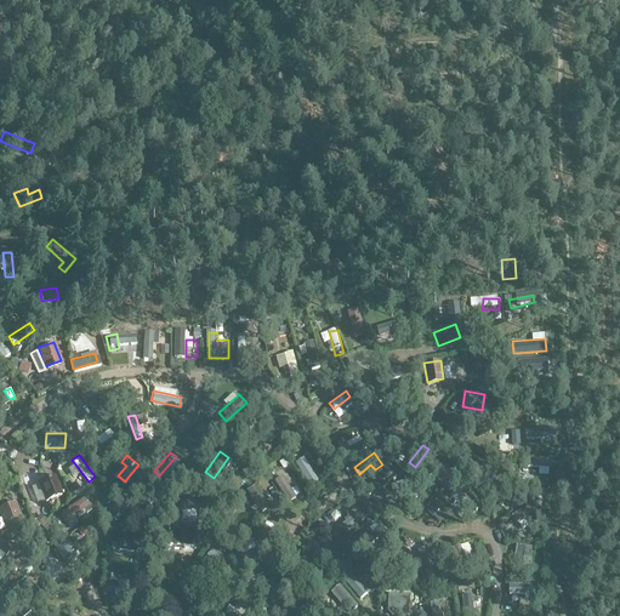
[(433,456),(427,465),(450,480),(456,472),(433,456)]
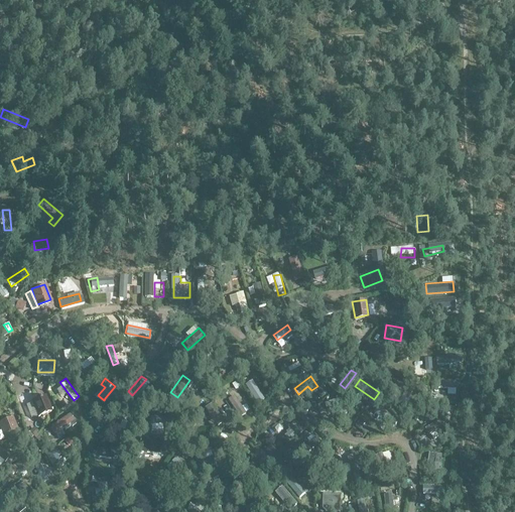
[(251,380),(245,384),(255,400),(261,396),(251,380)]
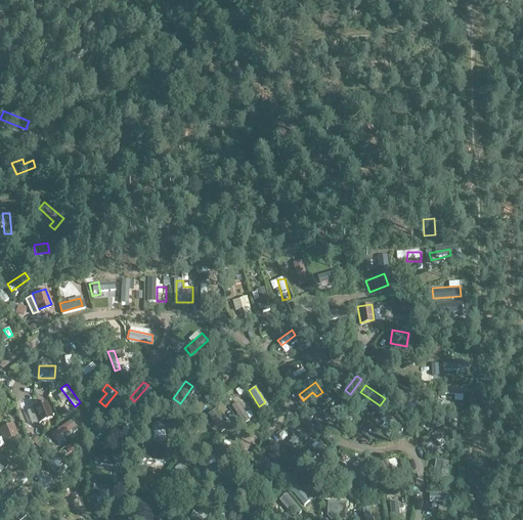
[(390,397),(405,405),(409,395),(401,391),(402,389),(395,386),(390,397)]
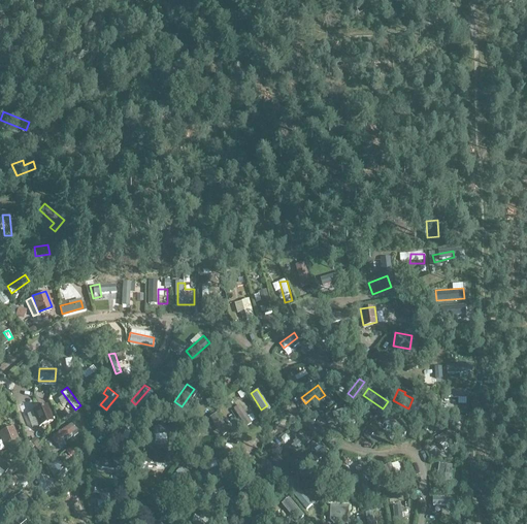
[(238,392),(240,399),(248,396),(245,390),(238,392)]
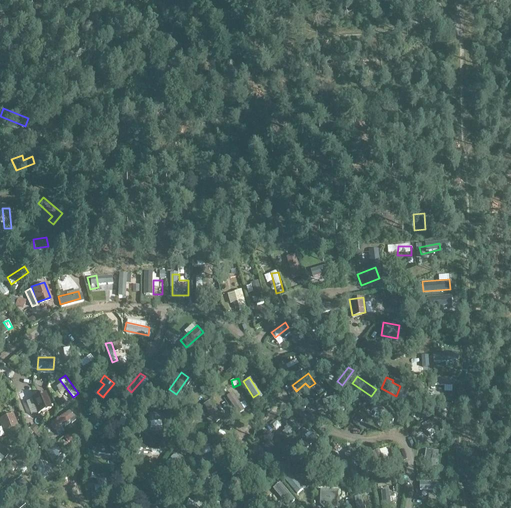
[(243,407),(231,389),(225,393),(237,411),(243,407)]
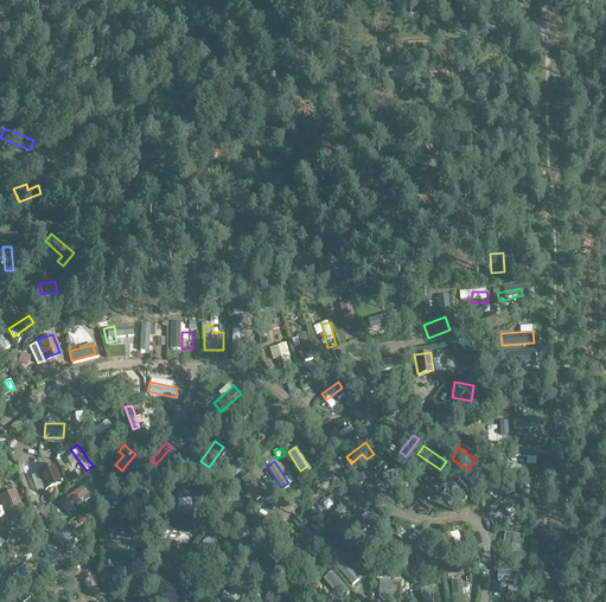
[(44,487),(59,480),(52,462),(37,468),(44,487)]
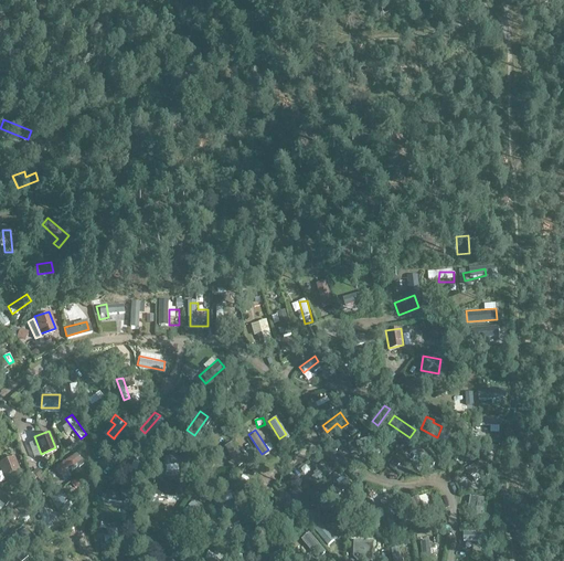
[(368,453),(376,451),(371,432),(351,438),(354,446),(364,443),(368,453)]
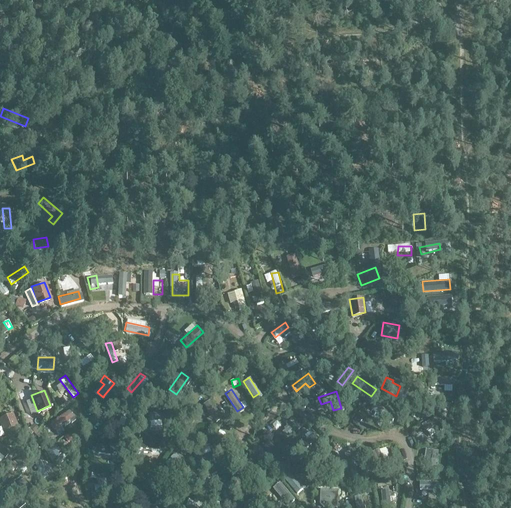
[(214,421),(221,416),(209,398),(202,402),(214,421)]
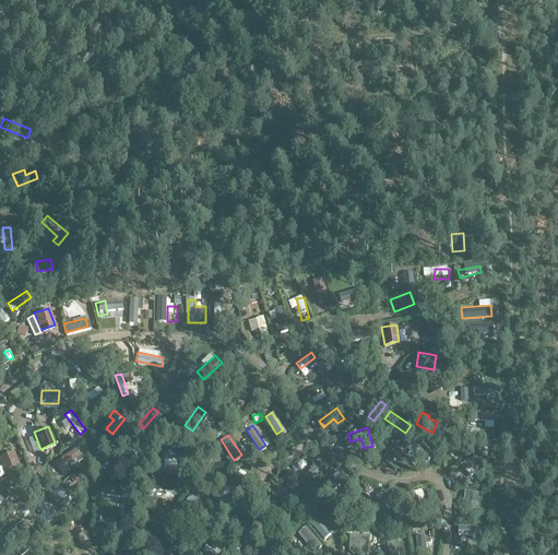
[(427,464),(431,460),(417,445),(412,449),(427,464)]
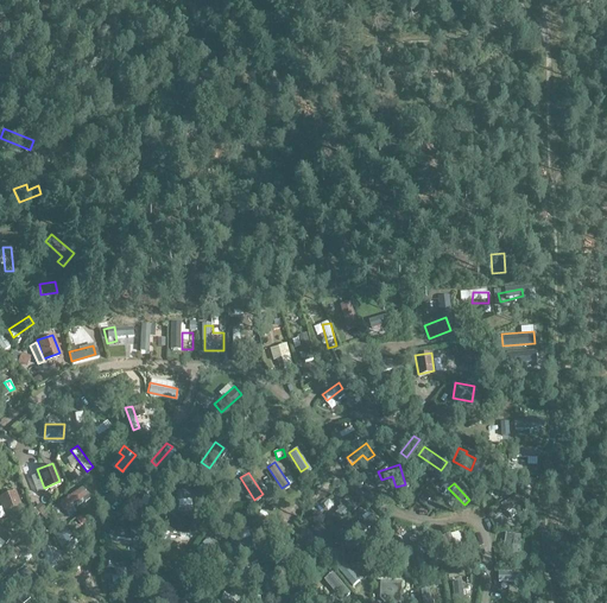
[(87,492),(82,484),(59,500),(64,508),(87,492)]
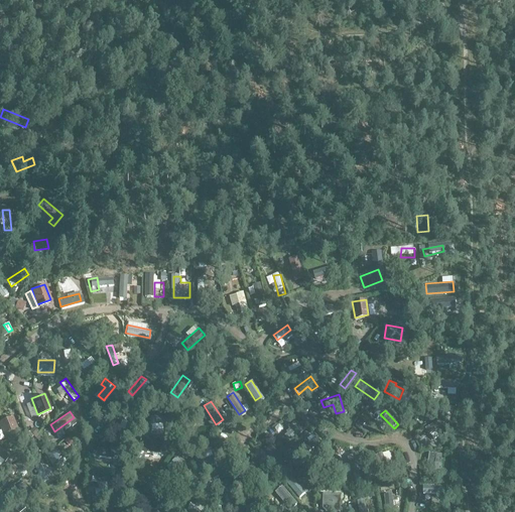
[(446,428),(439,414),(421,425),(425,432),(435,426),(439,432),(446,428)]
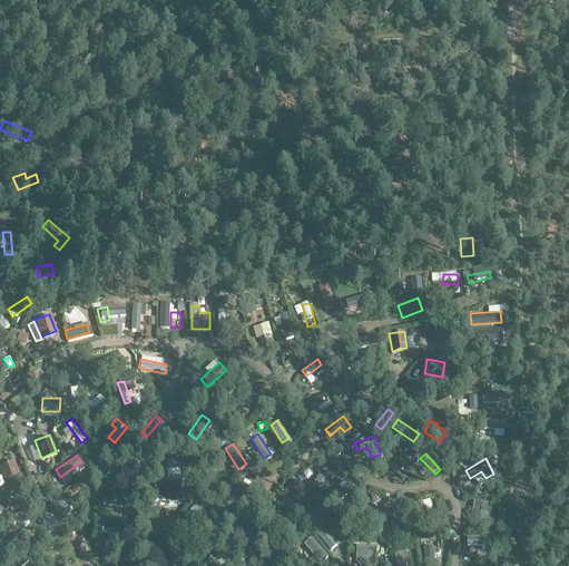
[(0,470),(5,482),(19,477),(12,459),(0,465),(0,470)]
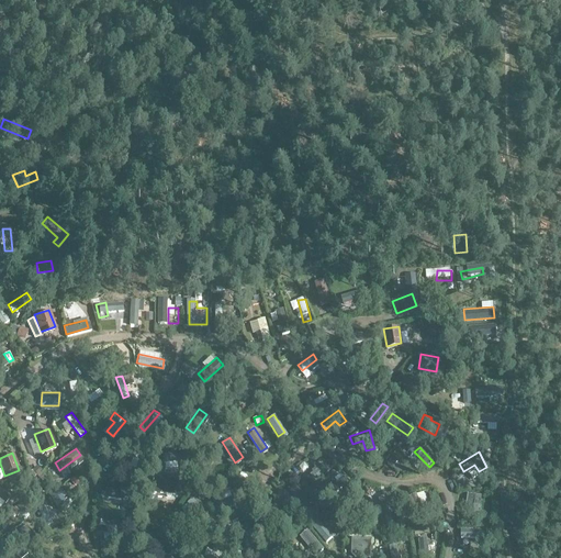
[(132,479),(138,482),(146,464),(139,460),(132,479)]
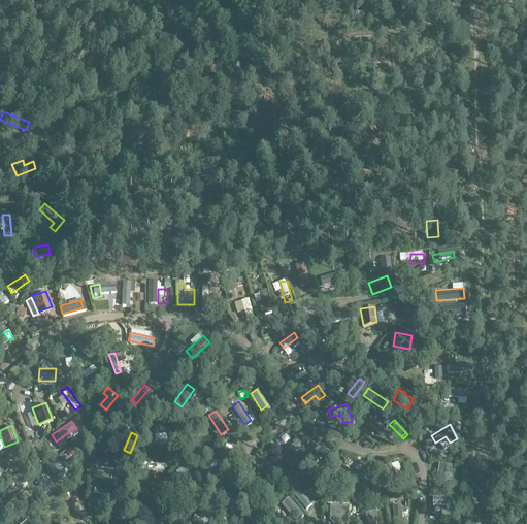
[(306,438),(301,432),(285,446),(289,452),(306,438)]
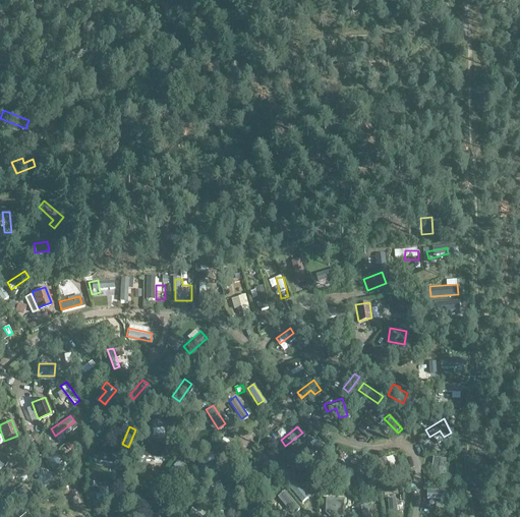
[(32,441),(29,436),(21,442),(24,447),(32,441)]
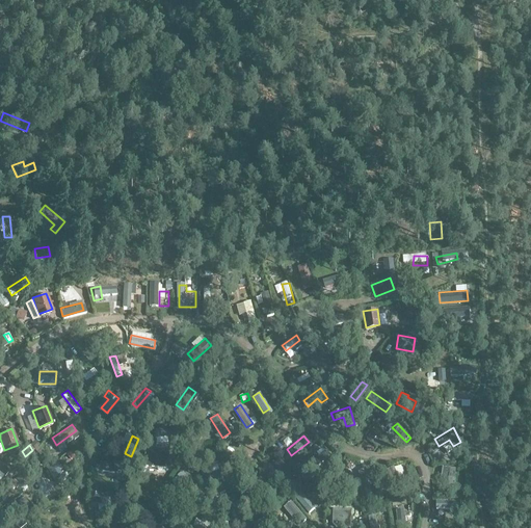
[(324,448),(304,464),(310,470),(329,454),(324,448)]
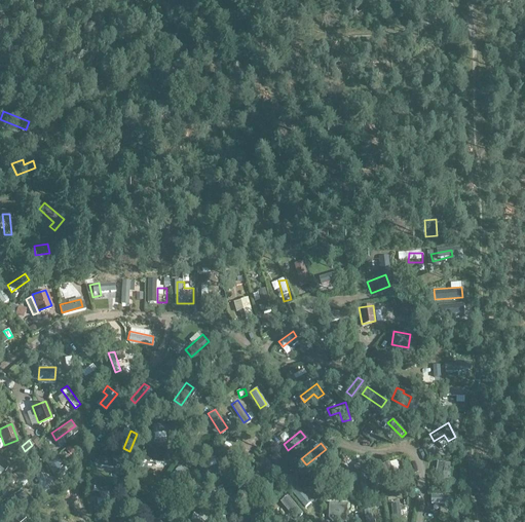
[(207,462),(215,454),(205,444),(197,451),(207,462)]
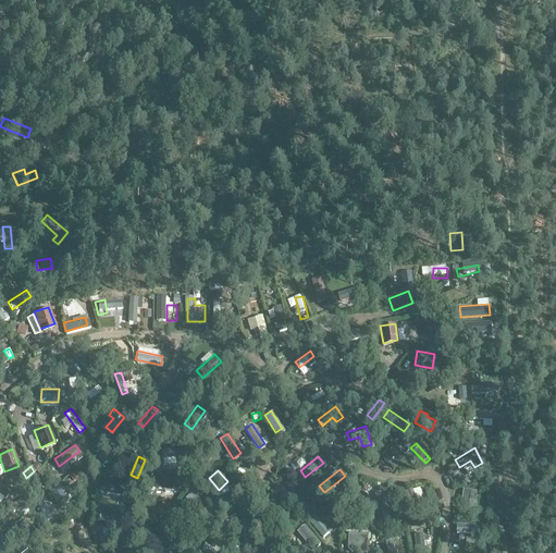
[(281,481),(297,500),(303,495),(287,476),(281,481)]
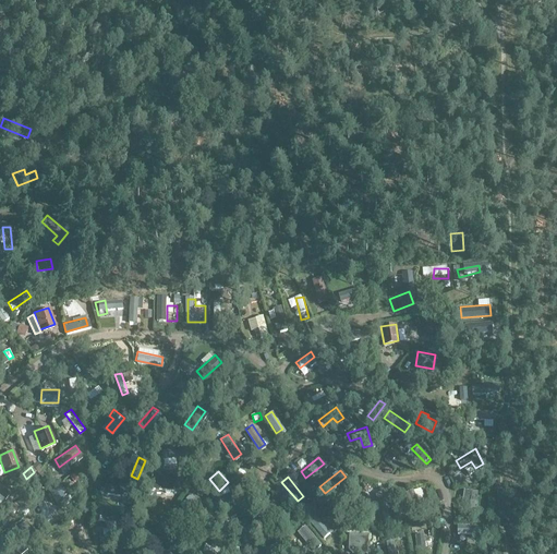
[(154,479),(153,486),(172,488),(172,480),(154,479)]
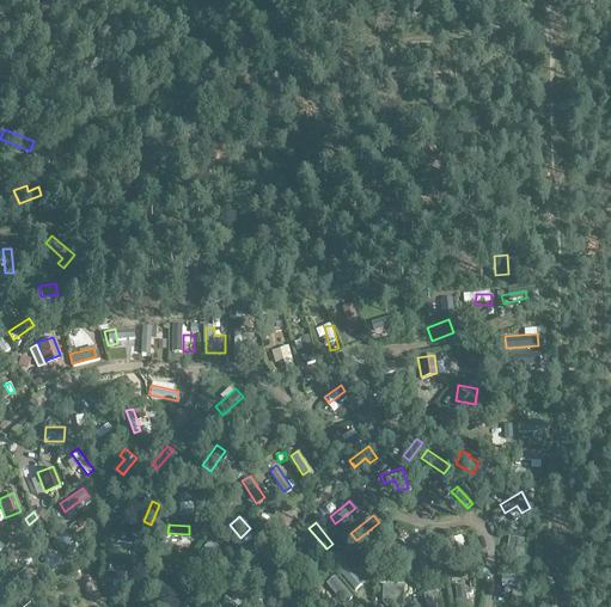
[(66,555),(74,549),(67,537),(69,535),(65,527),(54,533),(66,555)]
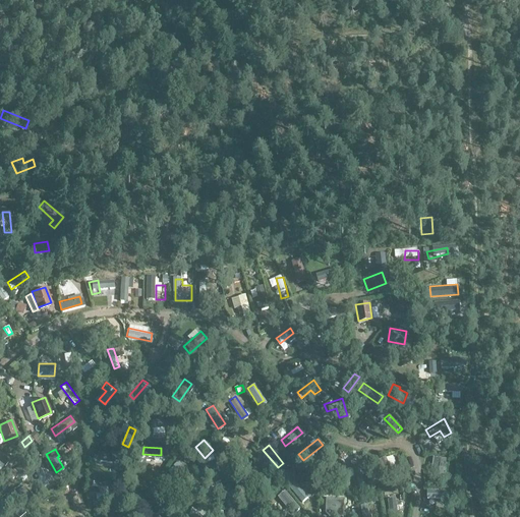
[(119,454),(95,450),(93,457),(118,461),(119,454)]
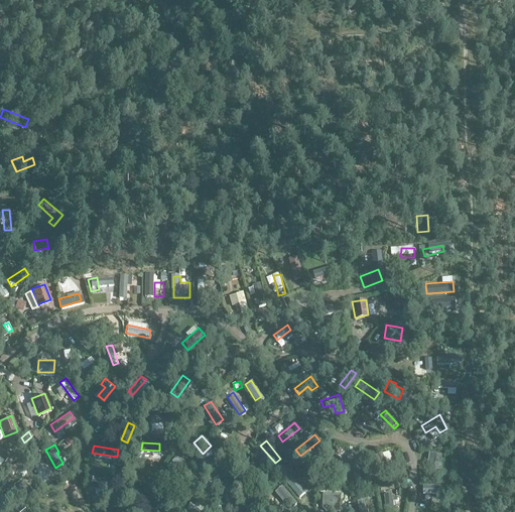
[(433,451),(426,450),(423,470),(430,471),(433,451)]
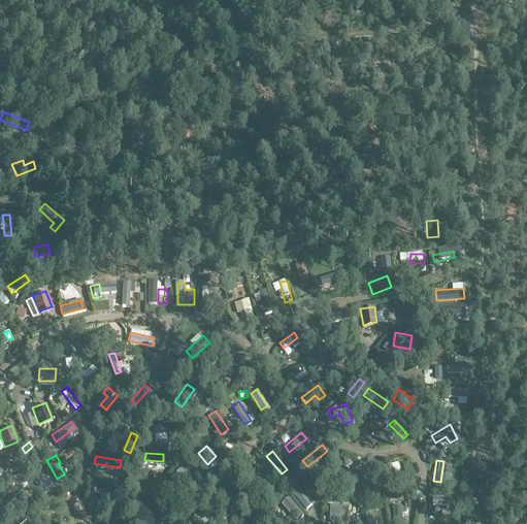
[(397,483),(387,461),(381,463),(390,486),(397,483)]
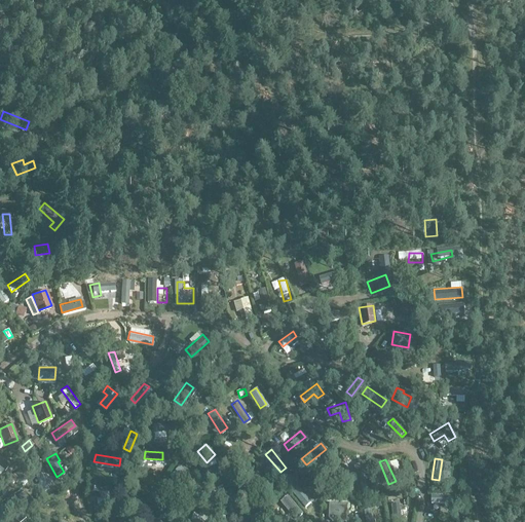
[(366,485),(359,461),(351,463),(358,487),(366,485)]
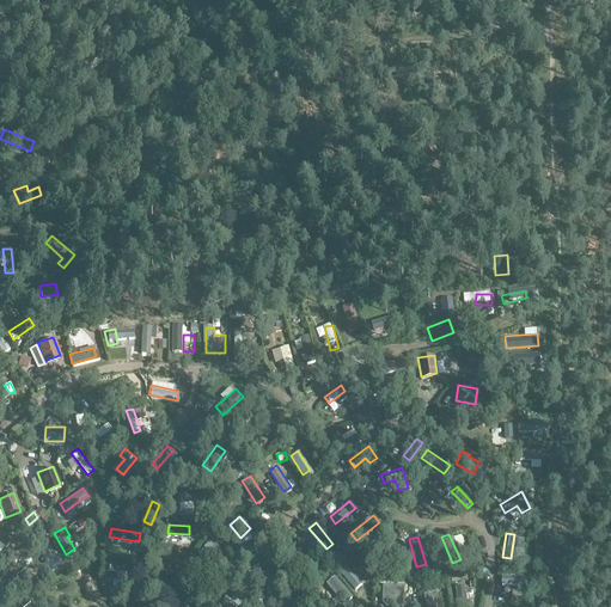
[(215,563),(222,558),(209,540),(202,546),(215,563)]
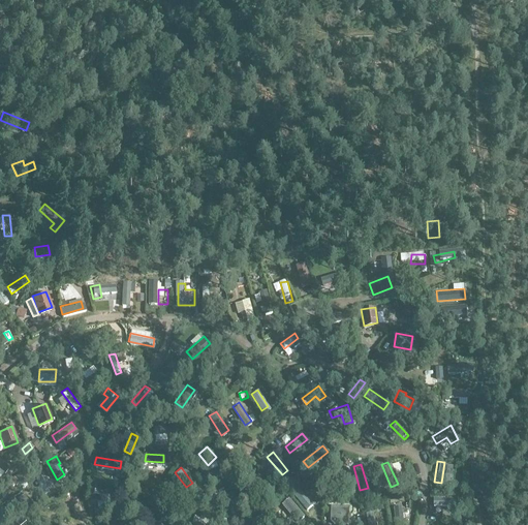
[(3,481),(6,486),(25,475),(21,469),(3,481)]
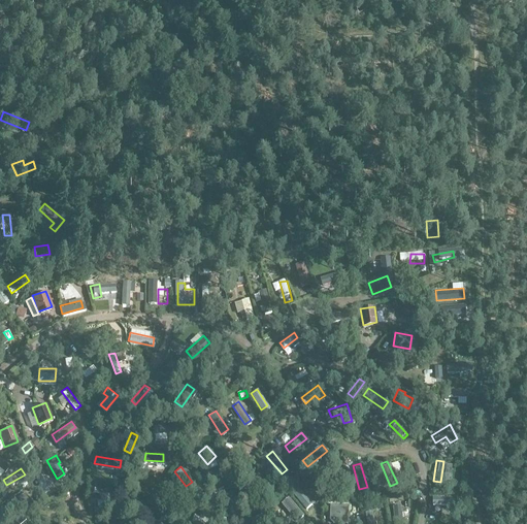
[(217,498),(212,488),(223,484),(220,477),(202,483),(209,500),(217,498)]
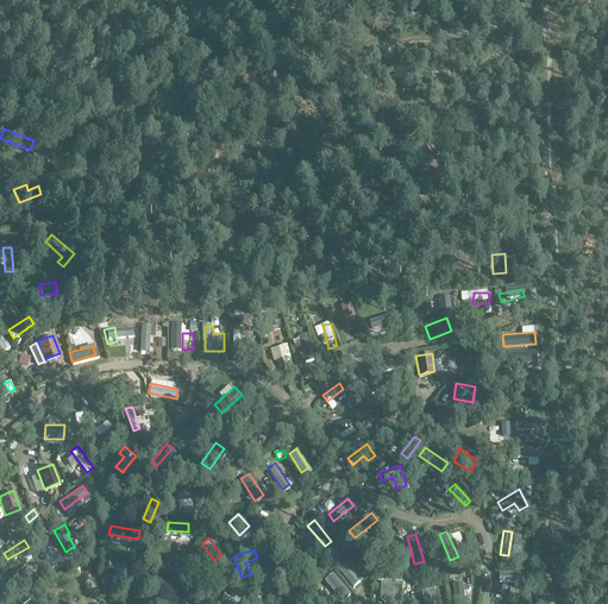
[(48,552),(42,555),(49,572),(56,568),(48,552)]
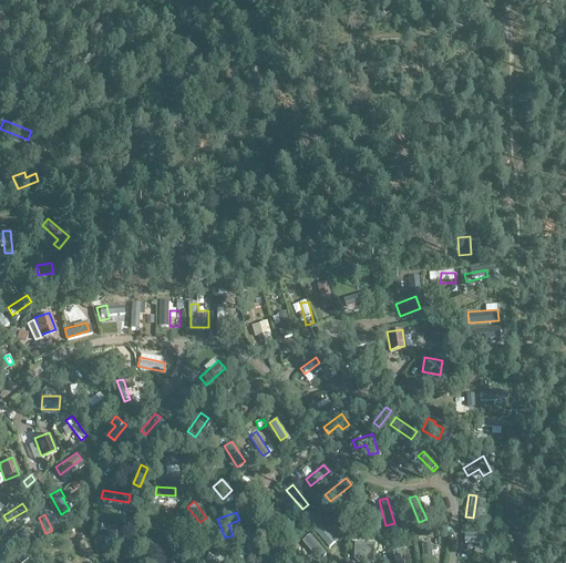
[(314,529),(330,548),(337,542),(320,523),(314,529)]
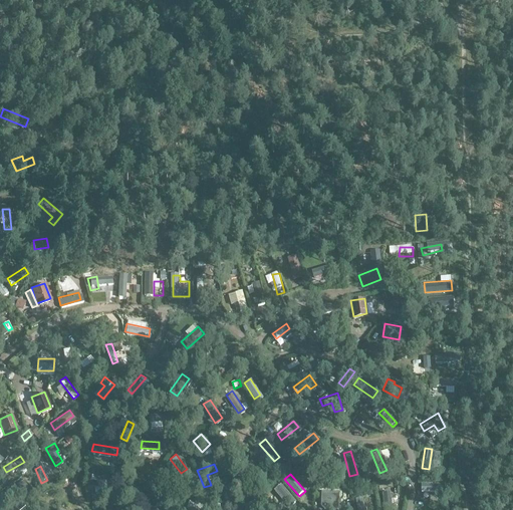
[(279,482),(272,488),(287,505),(294,499),(279,482)]
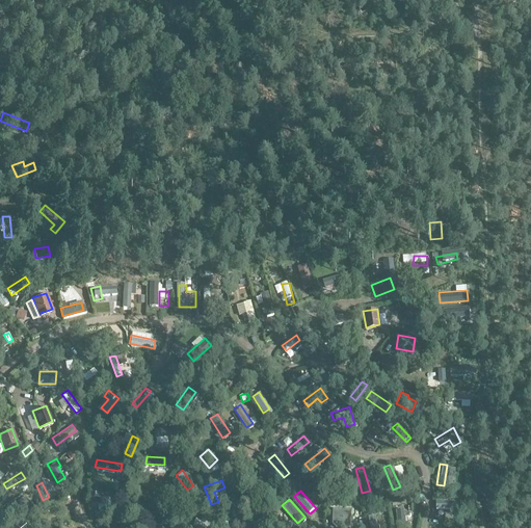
[(3,508),(18,525),(24,520),(10,503),(3,508)]
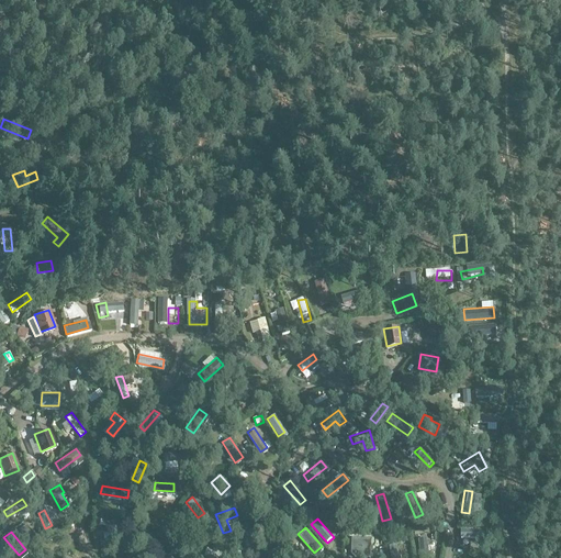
[(355,555),(370,555),(370,536),(351,535),(351,550),(355,555)]
